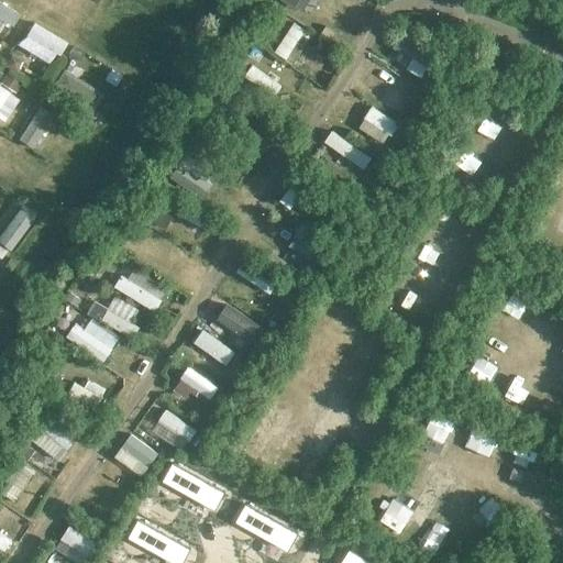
[(0,0),(0,30),(6,34),(19,11),(0,0)]
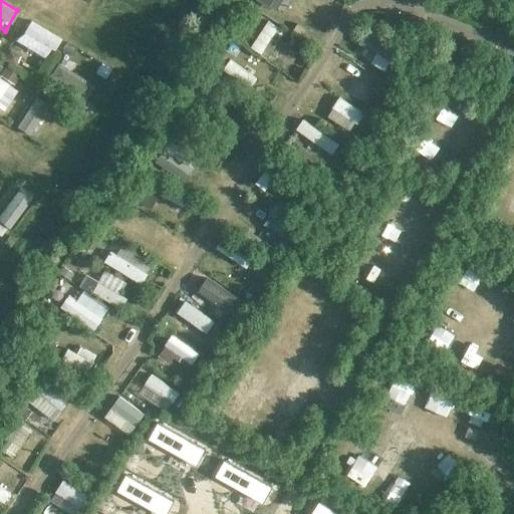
[(262,0),(280,9),(284,0),(262,0)]
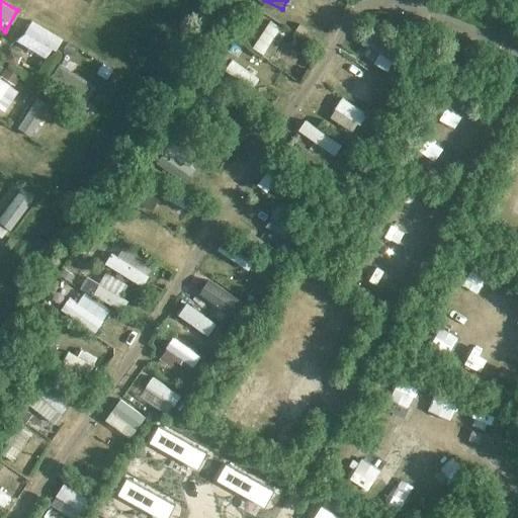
[(17,39),(47,59),(61,36),(31,17),(17,39)]
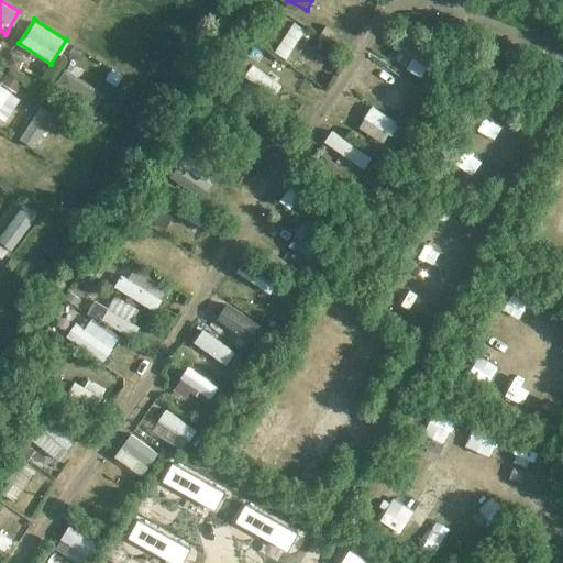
[(293,20),(275,51),(295,62),(312,31),(293,20)]
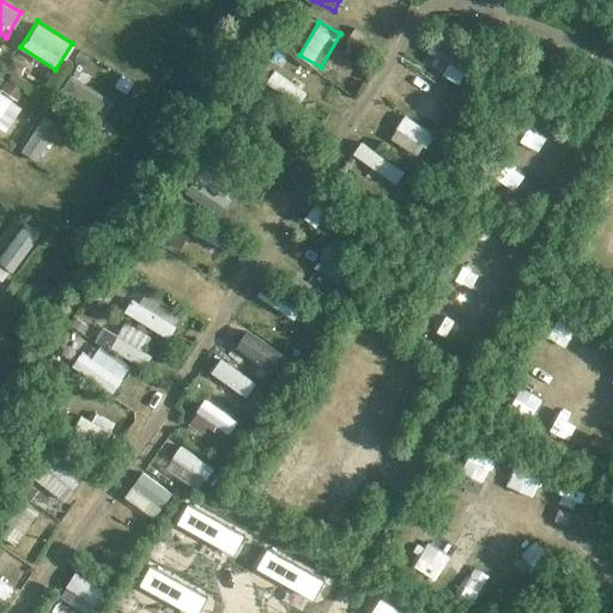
[(460,80),(474,56),(441,37),(431,50),(449,61),(443,70),(460,80)]
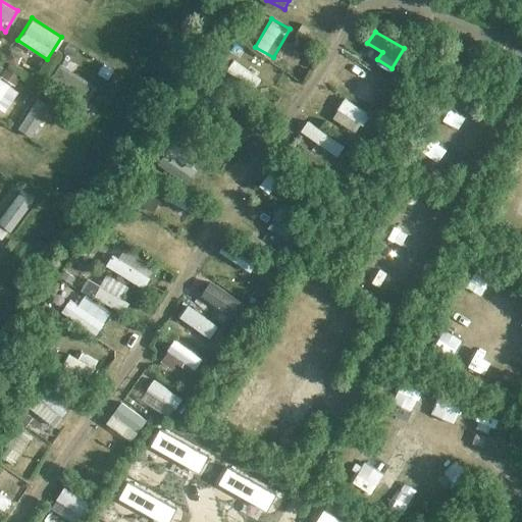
[(354,62),(347,75),(379,93),(386,81),(354,62)]
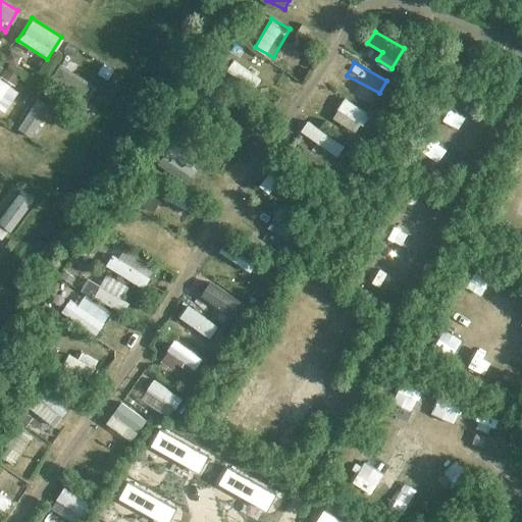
[(48,86),(86,102),(96,81),(57,64),(48,86)]
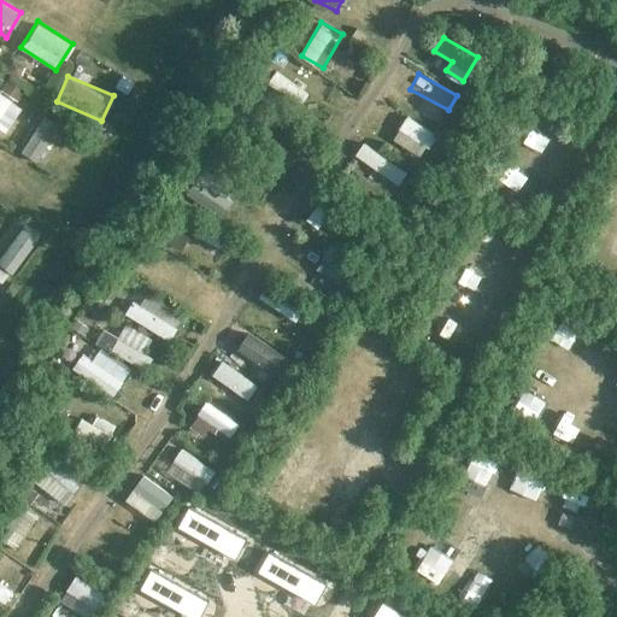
[(0,86),(0,87),(18,99),(24,89),(5,77),(0,86)]
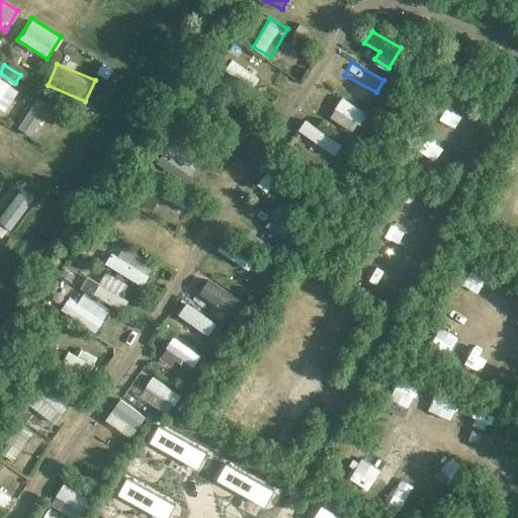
[(0,112),(4,114),(17,86),(0,78),(0,112)]
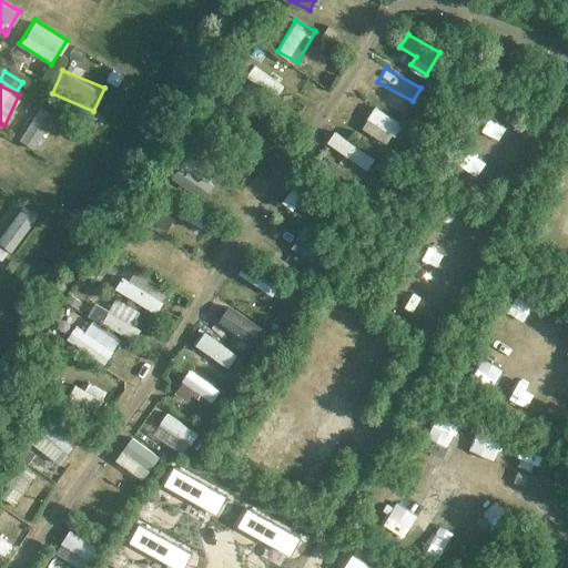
[(61,129),(69,113),(42,99),(29,122),(48,132),(52,123),(61,129)]
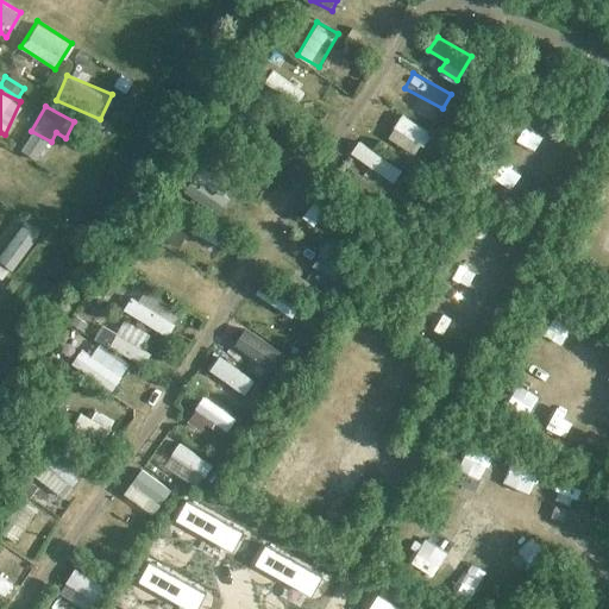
[(403,113),(388,136),(416,155),(432,132),(403,113)]
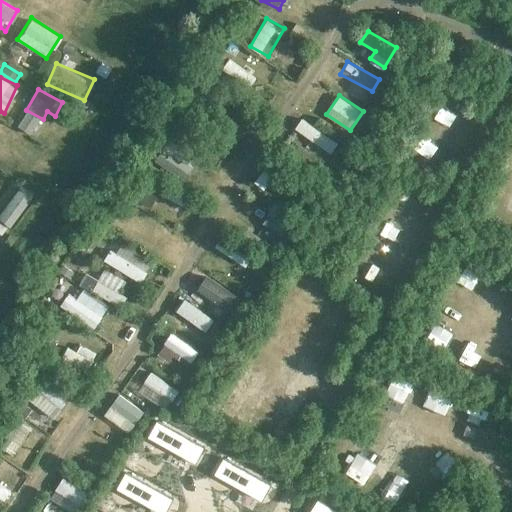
[(331,153),(339,142),(302,116),(294,127),(331,153)]
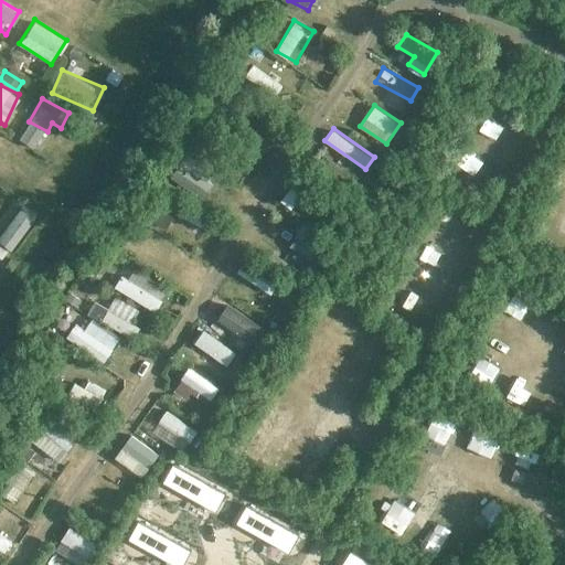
[(170,179),(205,200),(221,173),(187,152),(170,179)]
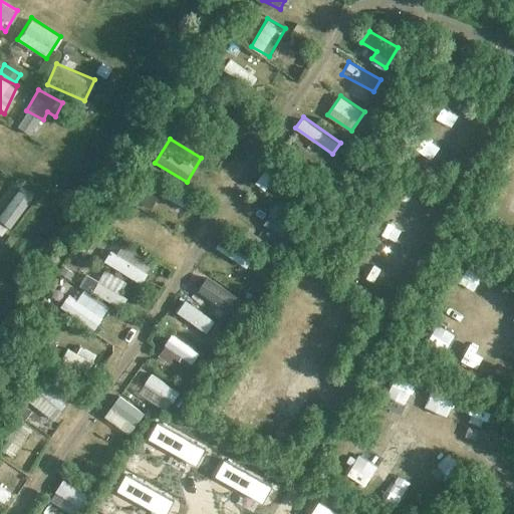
[(421,140),(415,158),(432,164),(439,147),(421,140)]
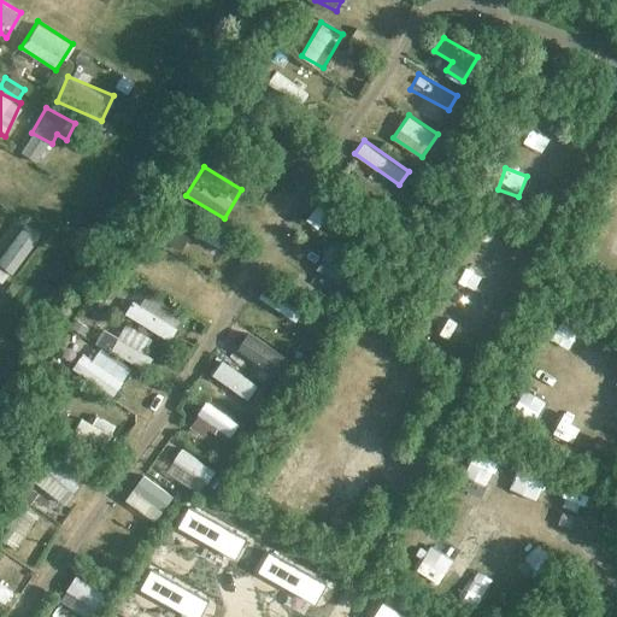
[(321,200),(306,218),(319,228),(334,211),(321,200)]
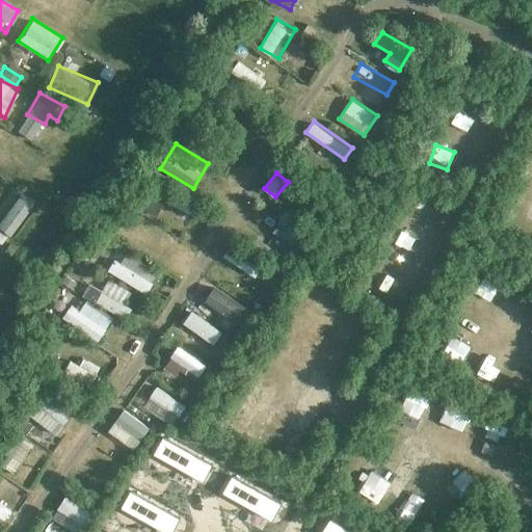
[(0,221),(0,228),(11,235),(35,200),(22,190),(0,221)]
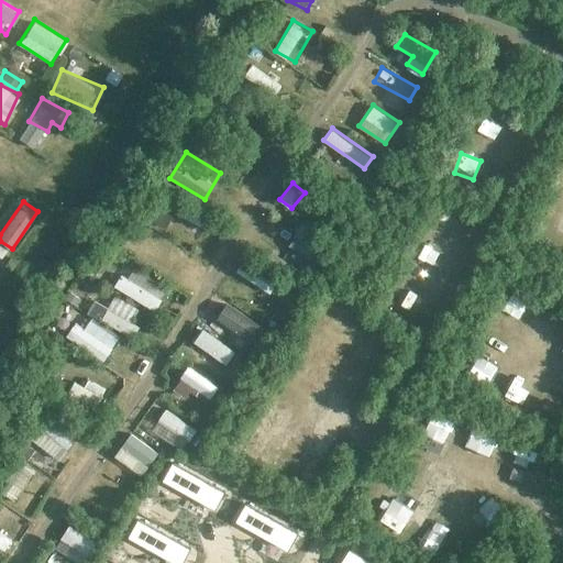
[(206,225),(211,214),(184,201),(178,213),(206,225)]
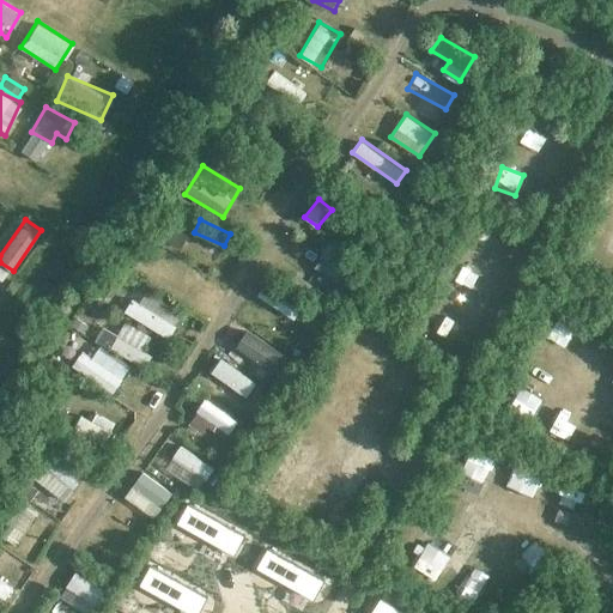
[(314,268),(357,291),(366,272),(325,249),(314,268)]
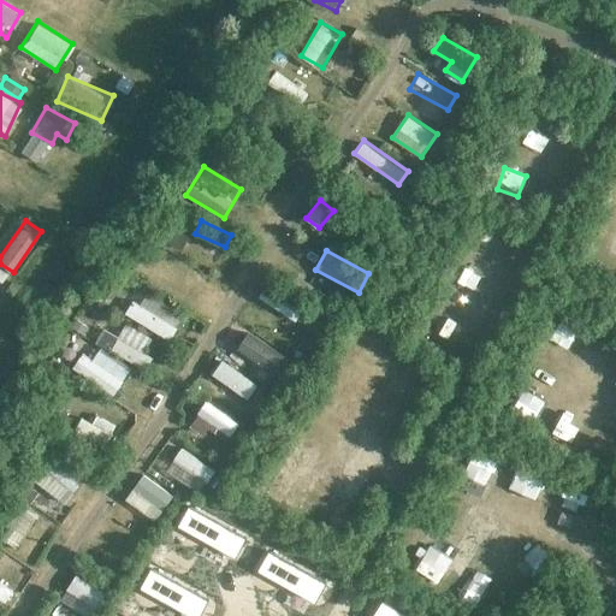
[(132,298),(125,312),(171,338),(185,313),(148,291),(141,303),(132,298)]
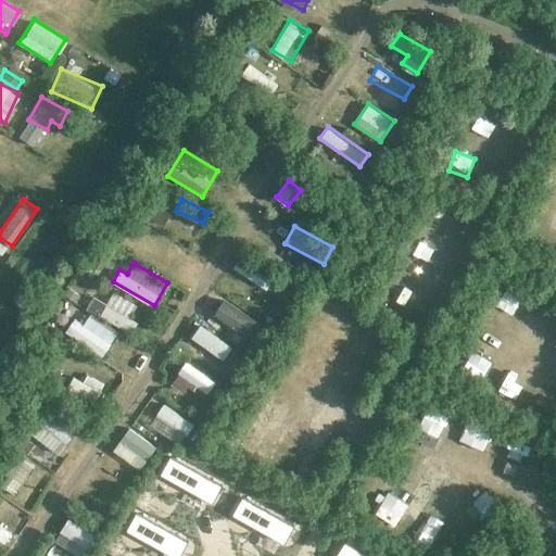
[(244,263),(237,285),(263,294),(264,290),(292,301),(300,283),(244,263)]
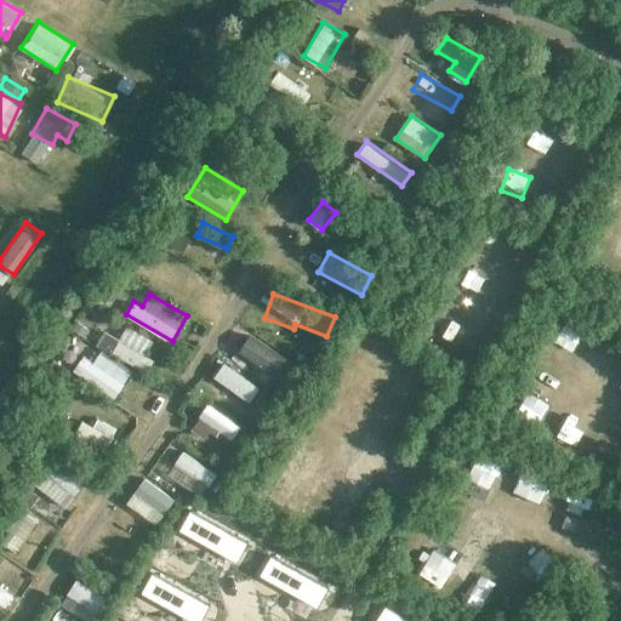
[(144,372),(153,359),(144,353),(153,340),(127,324),(119,337),(106,329),(97,342),(144,372)]
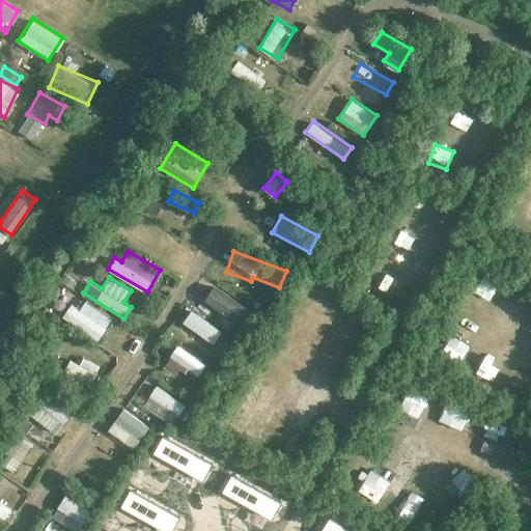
[(244,323),(253,309),(218,284),(208,299),(244,323)]
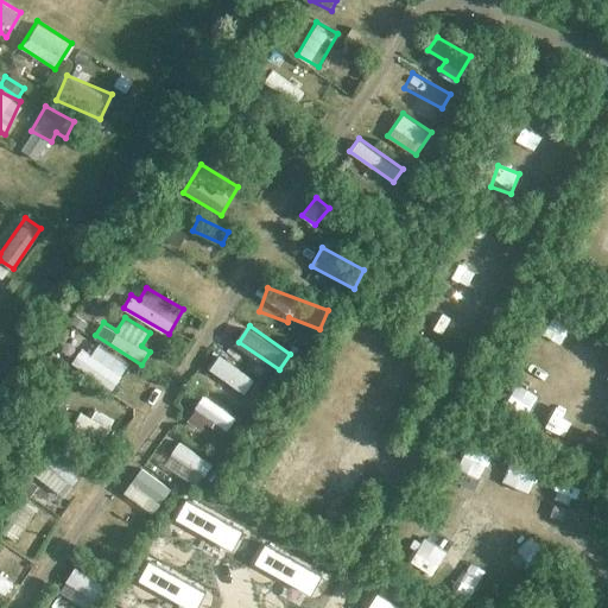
[(97,344),(93,353),(82,347),(74,362),(116,385),(130,361),(97,344)]
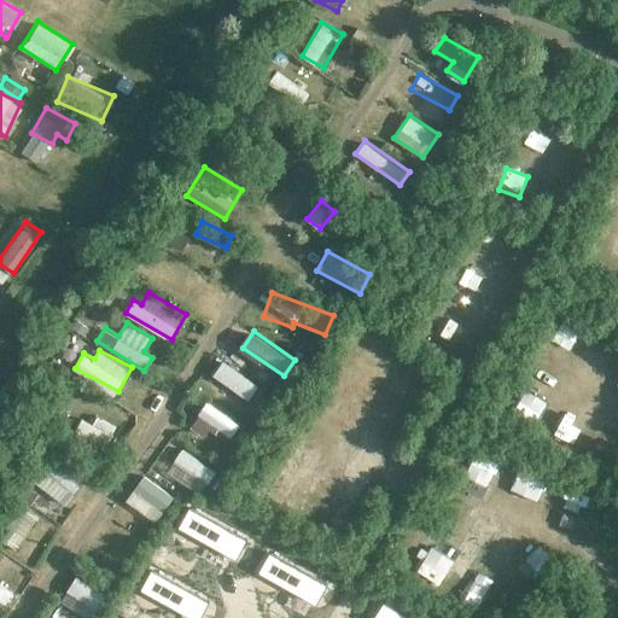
[(222,360),(213,375),(251,400),(261,384),(222,360)]
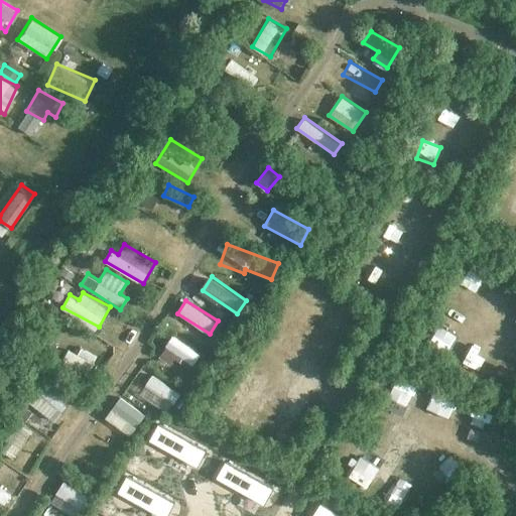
[(171,335),(159,356),(173,364),(178,356),(195,364),(202,352),(171,335)]
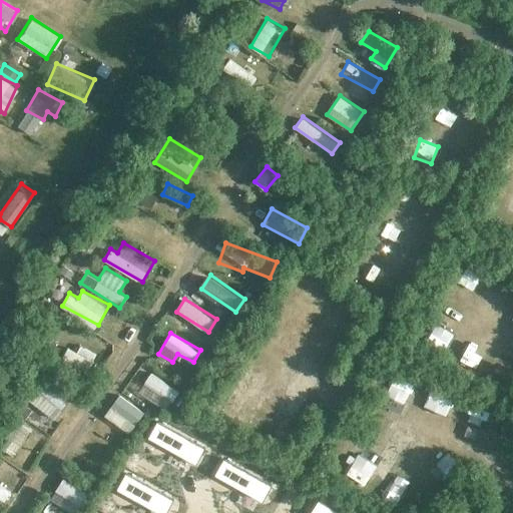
[(70,342),(63,357),(88,369),(95,355),(70,342)]
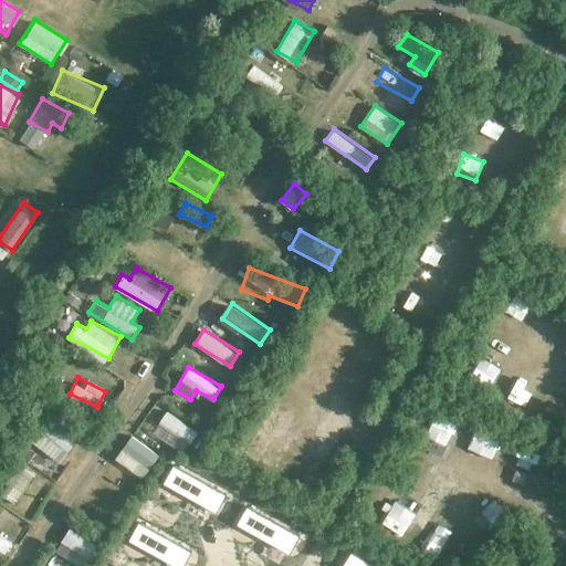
[(191,442),(199,429),(166,409),(158,422),(191,442)]
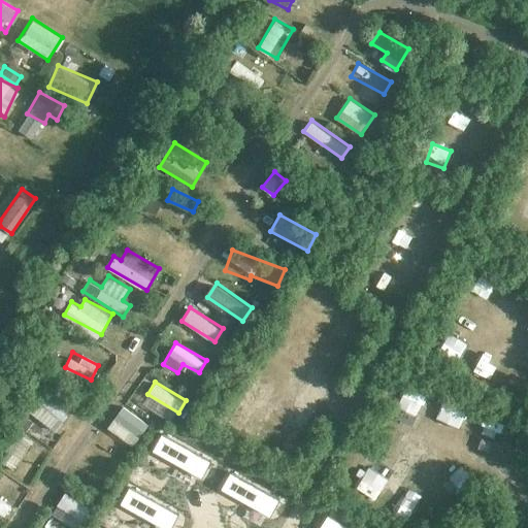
[(40,386),(25,407),(57,430),(72,408),(40,386)]
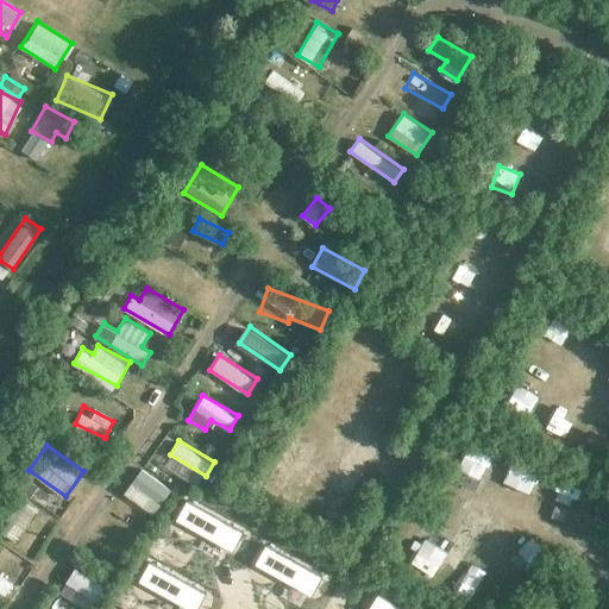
[(152,514),(171,489),(143,466),(124,491),(152,514)]
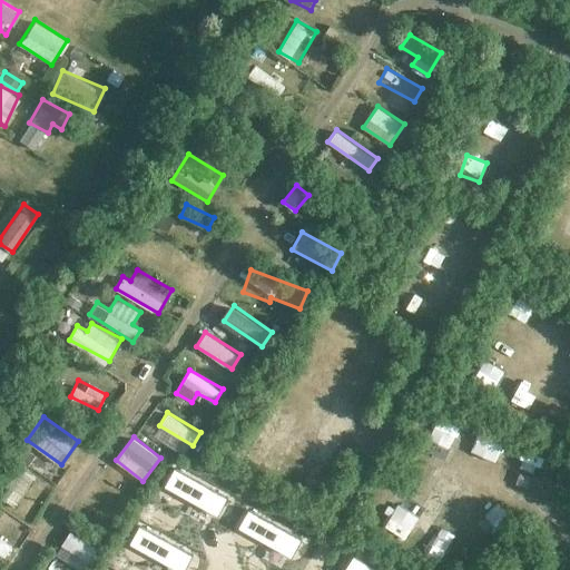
[(25,467),(31,453),(25,451),(18,464),(12,461),(0,485),(0,497),(18,507),(35,472),(25,467)]
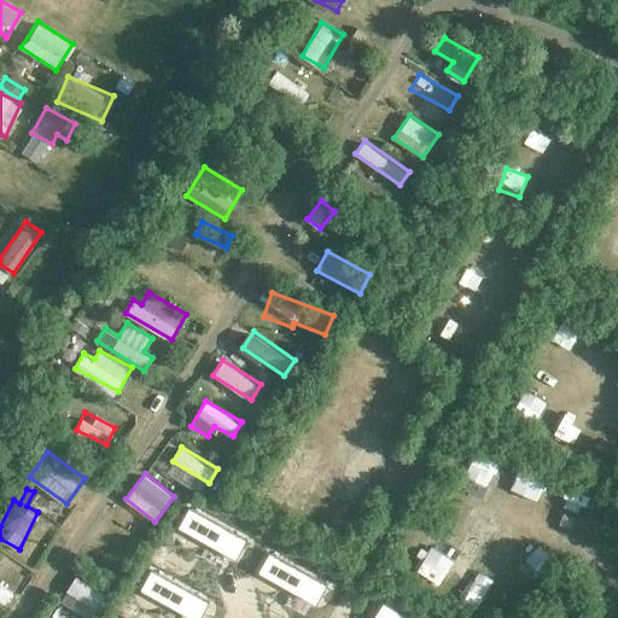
[(0,572),(10,555),(0,549),(0,572)]
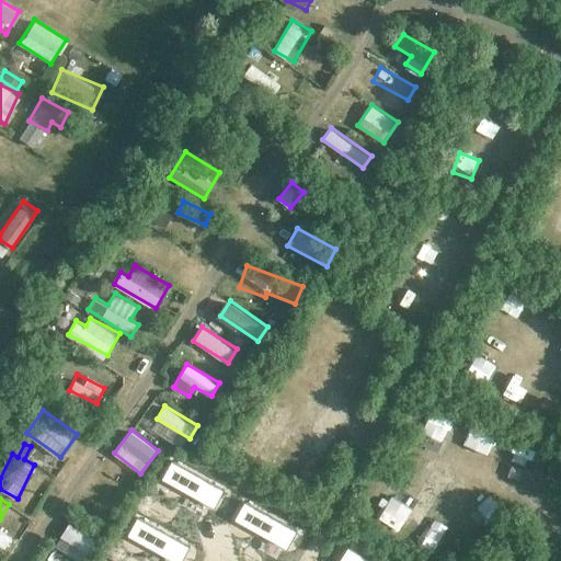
[(258,504),(250,522),(264,528),(272,511),(258,504)]
